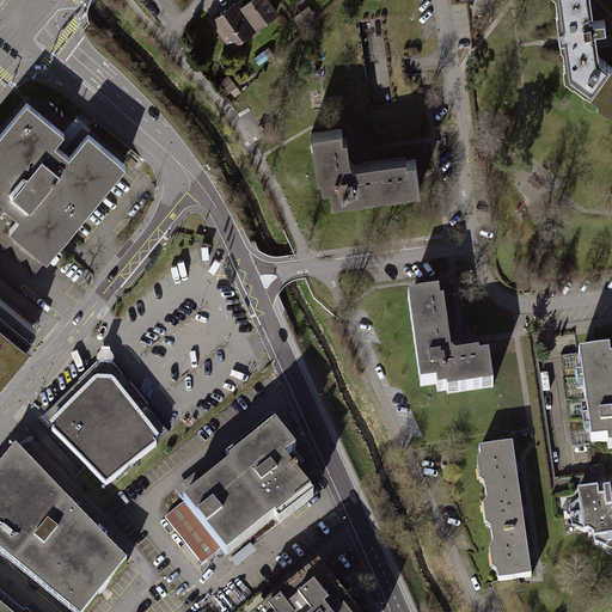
[(239,0),(208,23),(228,50),(279,14),(268,0),(249,0),(245,4),(243,0),(239,0)]
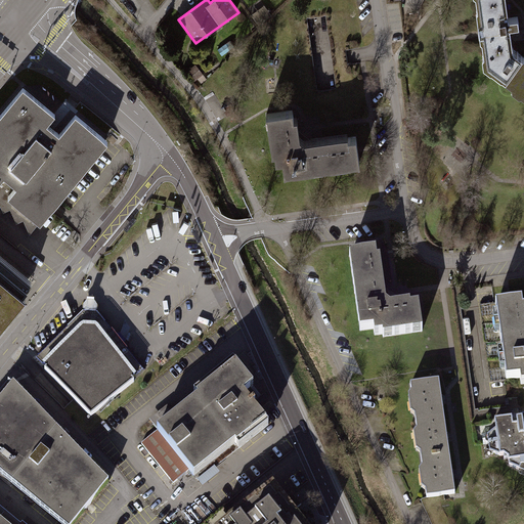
[(505,76),(521,53),(513,46),(510,24),(519,23),(518,14),(509,14),(507,0),(476,0),(477,5),(476,7),(480,34),(480,36),(482,37),(484,51),(482,53),(483,60),(505,76)]
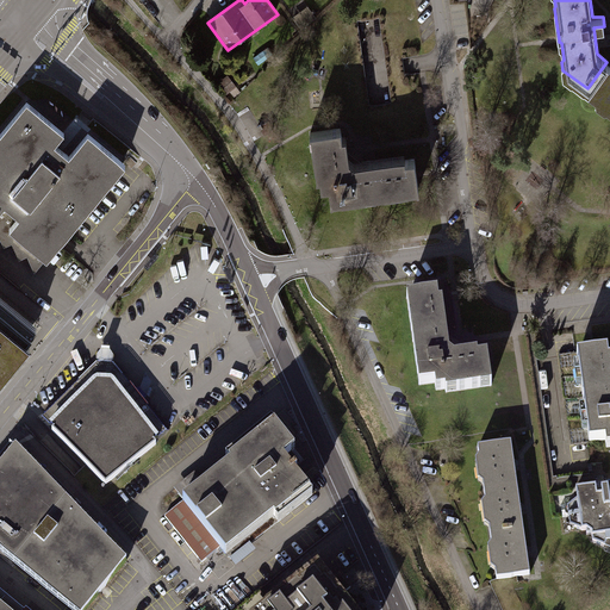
[(307,6),(291,17),(300,31),(317,20),(307,6)]
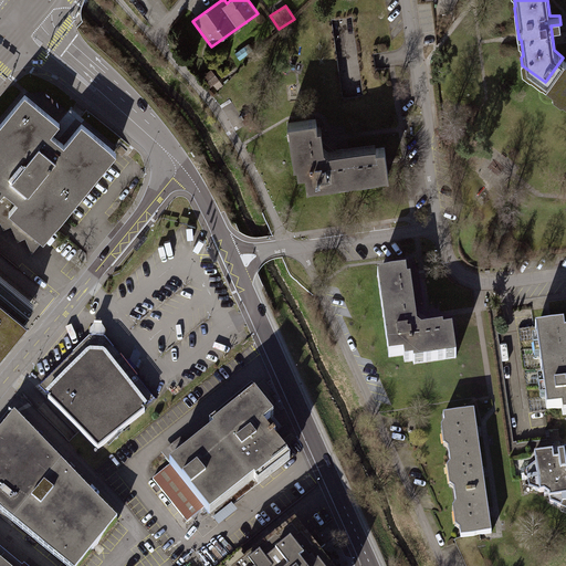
[(565,60),(563,58),(545,82),(553,87),(553,93),(561,98),(564,98),(565,100),(565,60)]
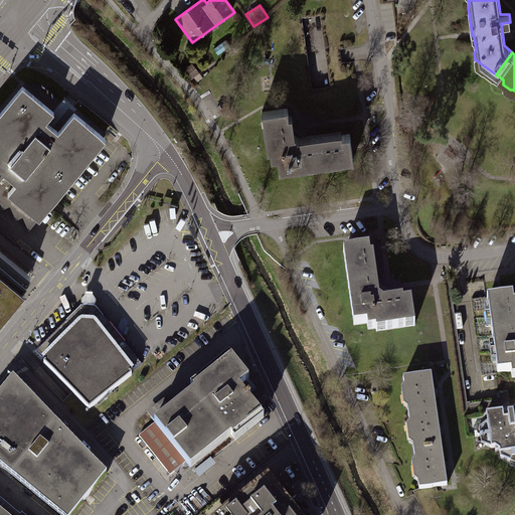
[(199,72),(193,65),(187,70),(193,77),(199,72)]
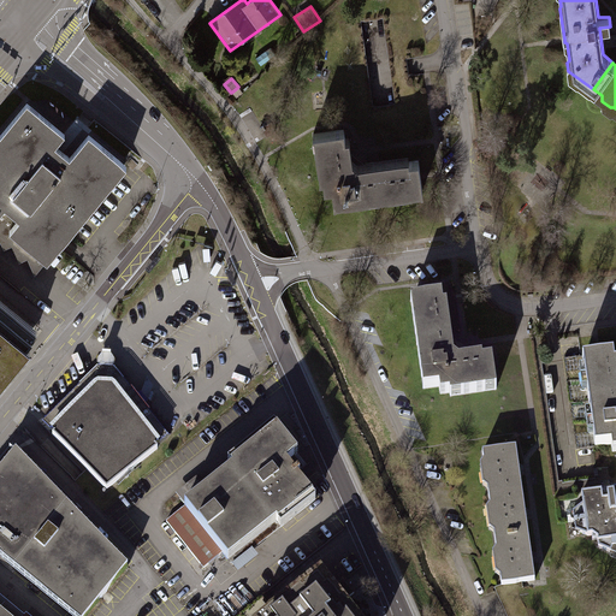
[(27,102),(0,134),(0,209),(15,221),(5,234),(42,264),(123,165),(87,135),(67,158),(55,148),(66,135),(27,102)]
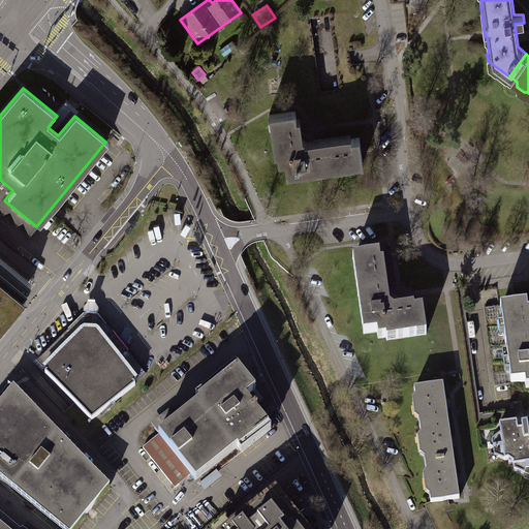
[(234,105),(225,110),(229,117),(237,112),(234,105)]
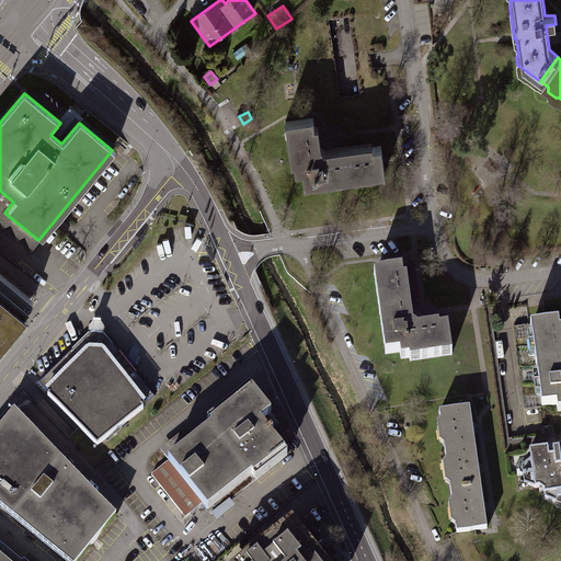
[(283,124),(288,167),(294,167),(295,175),(301,174),(302,187),(385,175),(381,148),(373,149),(371,146),(323,152),(319,149),(316,127),(311,128),(310,119),(283,124)]
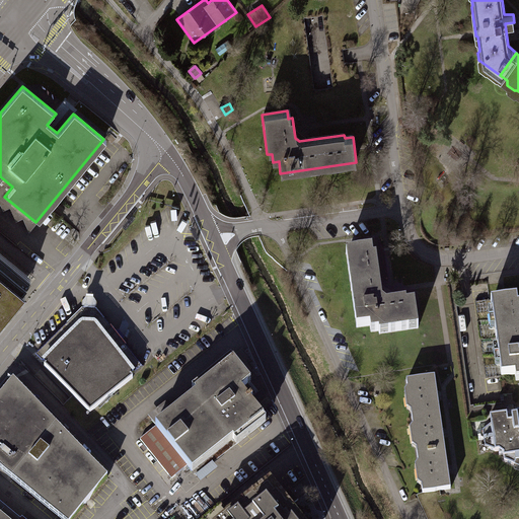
[(348,254),(358,329),(371,327),(372,334),(381,332),(381,336),(420,330),(417,304),(409,305),(408,302),(388,305),(384,302),(378,258),(374,258),(373,251),(348,254)]
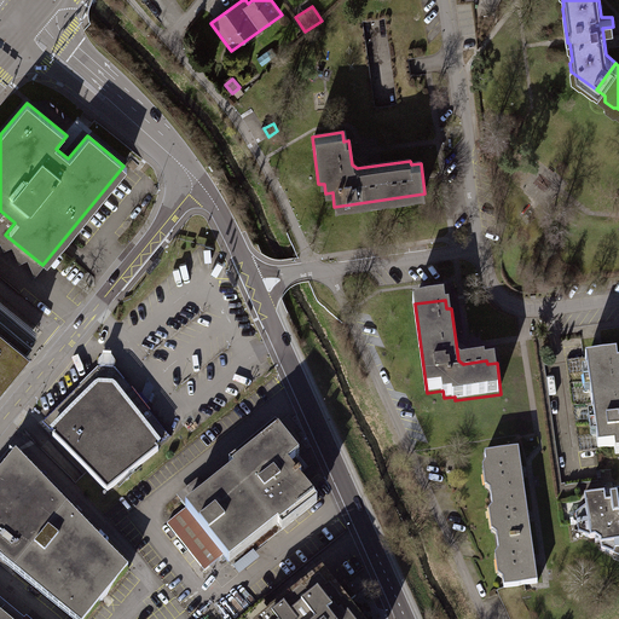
[(0,307),(0,380),(35,336),(0,307)]
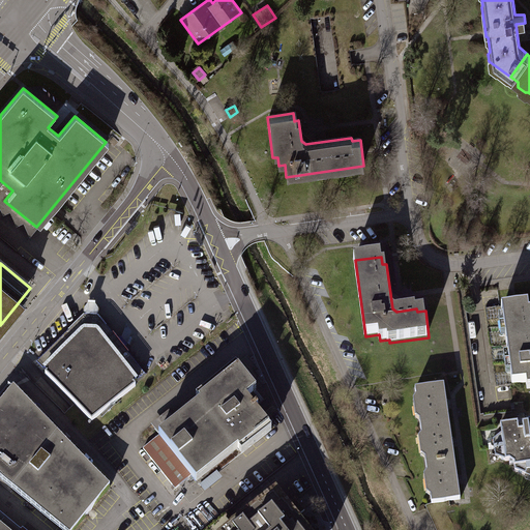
[(500,308),(510,384),(525,383),(525,388),(529,387),(529,312),(527,313),(526,304),(500,308)]
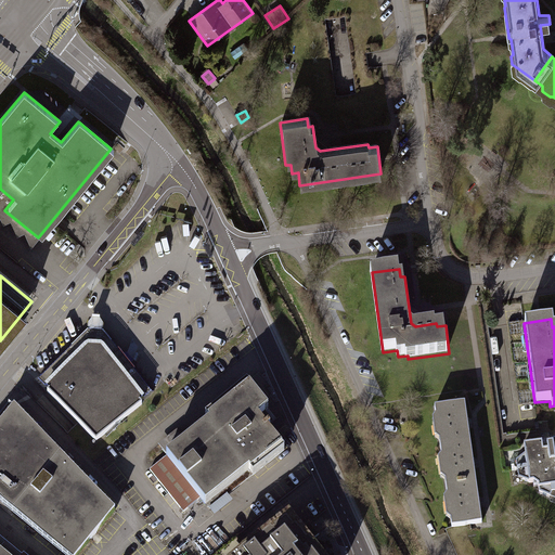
[(141,402),(154,391),(104,328),(101,331),(90,331),(88,328),(40,375),(49,383),(44,387),(49,391),(48,392),(97,441),(142,404),(141,402)]
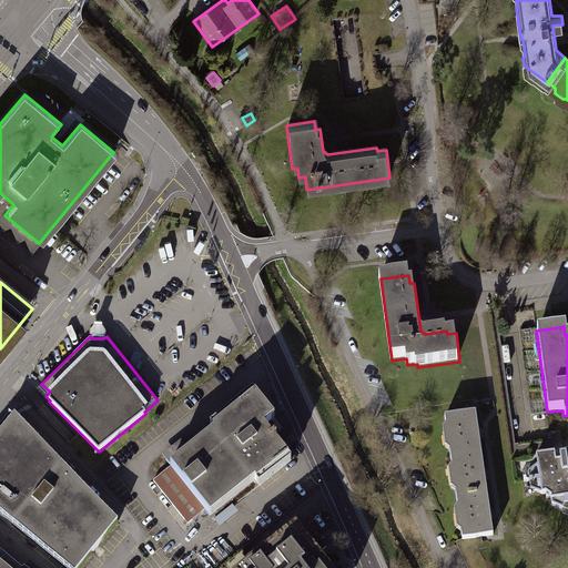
[(275,423),(253,396),(161,473),(205,526),(285,459),(263,433),(275,423)]
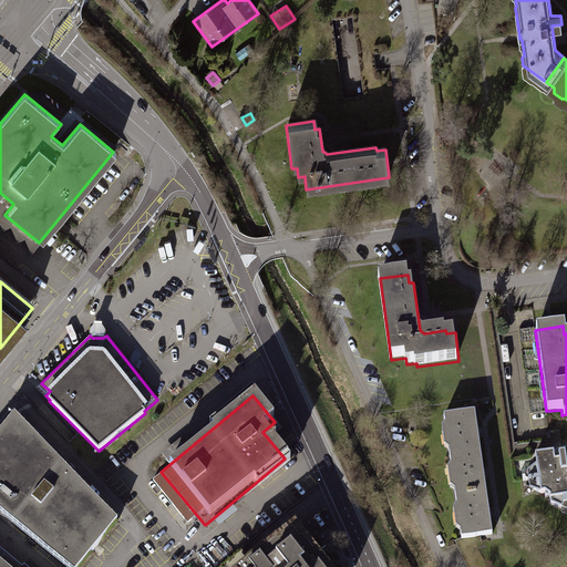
[(477,434),(474,409),(442,413),(443,422),(441,426),(443,442),(446,446),(447,454),(480,450),(477,434)]
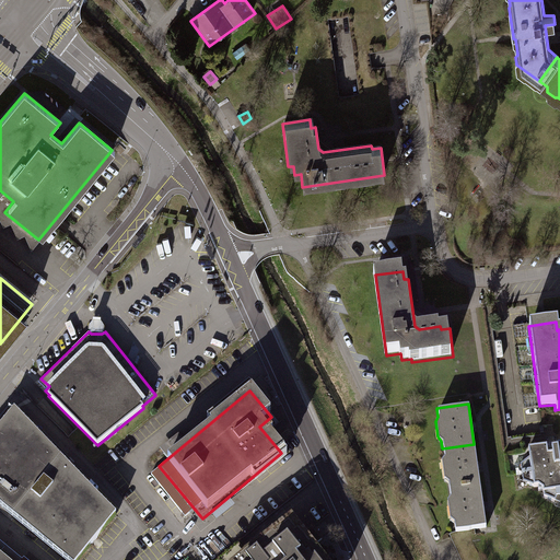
[(78,559),(117,515),(14,409),(0,427),(0,504),(66,559),(78,559)]
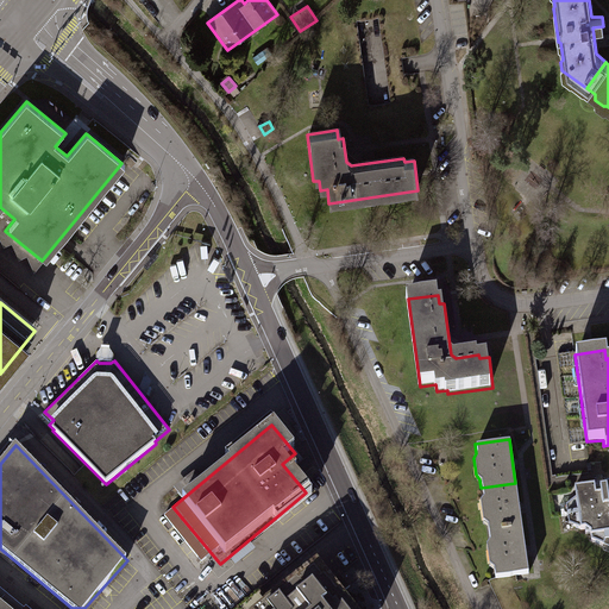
[(608,481),(601,482),(575,485),(576,497),(560,504),(565,531),(575,529),(586,535),(592,542),(608,551),(608,550),(608,481)]
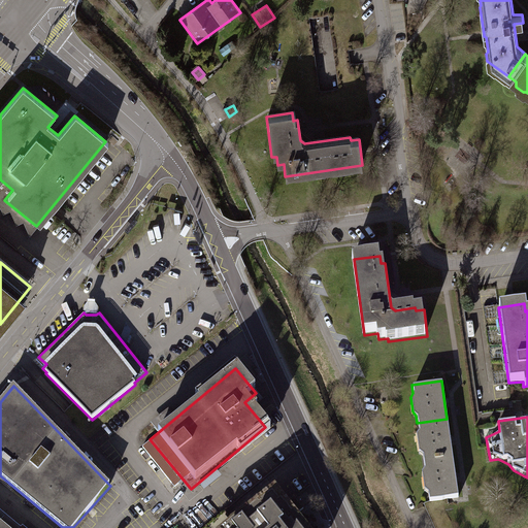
[(450,441),(447,419),(417,423),(418,429),(416,433),(418,450),(421,453),(423,460),(453,456),(450,441)]
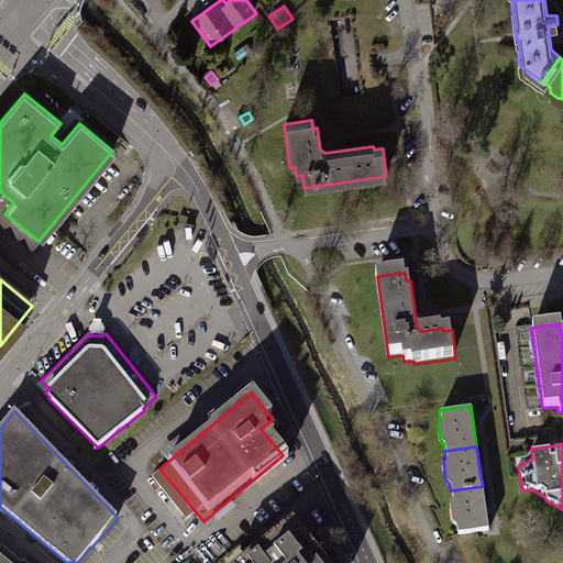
[(486,511),(483,486),(451,490),(452,498),(450,501),(452,520),(455,522),(456,531),(488,527),(486,511)]
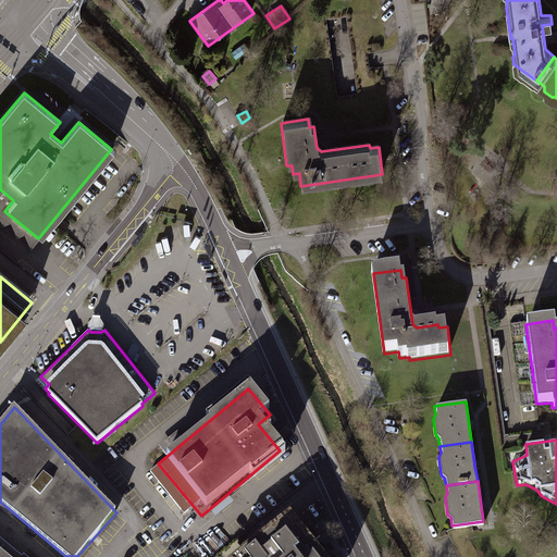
[(319,556),(291,520),(240,556),(319,556)]
